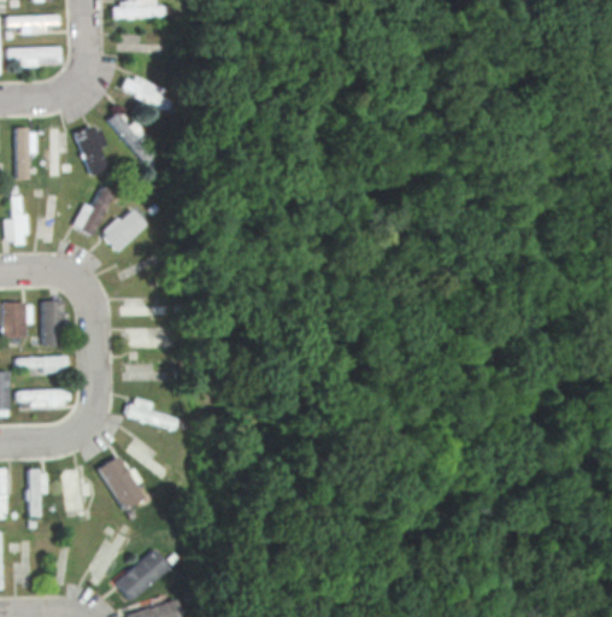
[(112,0),(113,18),(163,18),(163,0),(112,0)]
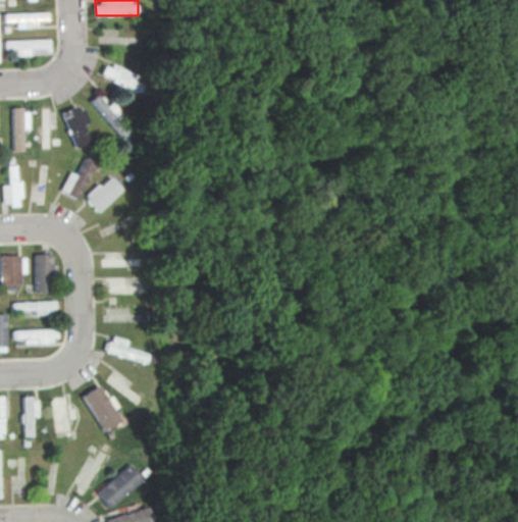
[(15,27),(49,27),(49,13),(5,13),(5,22),(15,22),(15,27)]
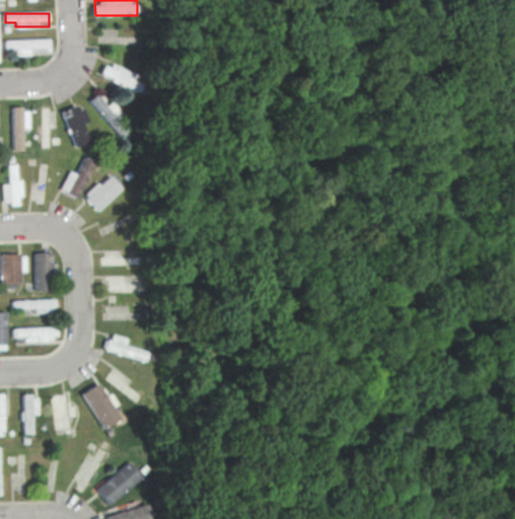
[(15,55),(51,56),(52,40),(6,40),(6,48),(15,49),(15,55)]
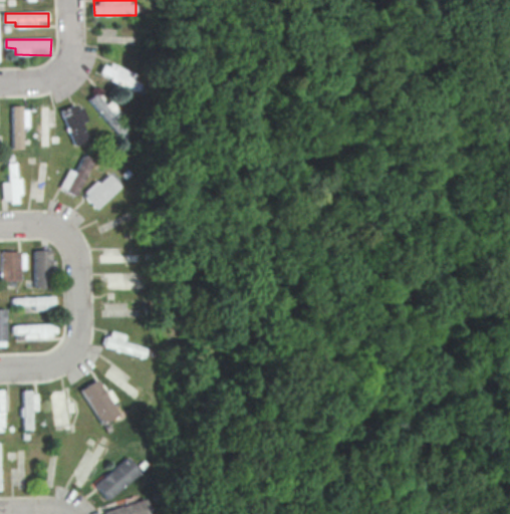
[(100,73),(139,92),(146,78),(106,59),(100,73)]
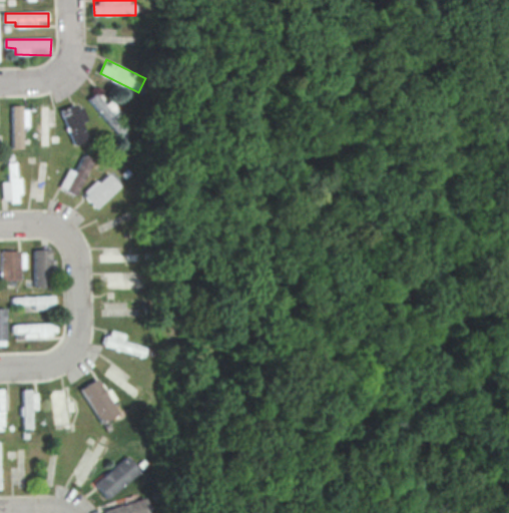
[(62,109),(75,145),(93,138),(81,102),(62,109)]
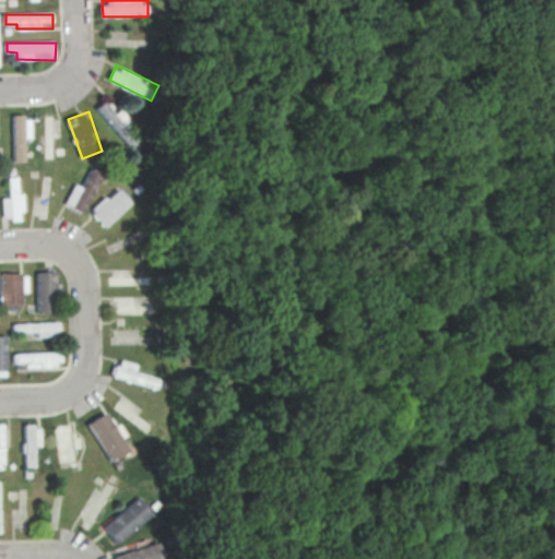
[(32,140),(32,115),(15,115),(15,162),(25,162),(25,140),(32,140)]
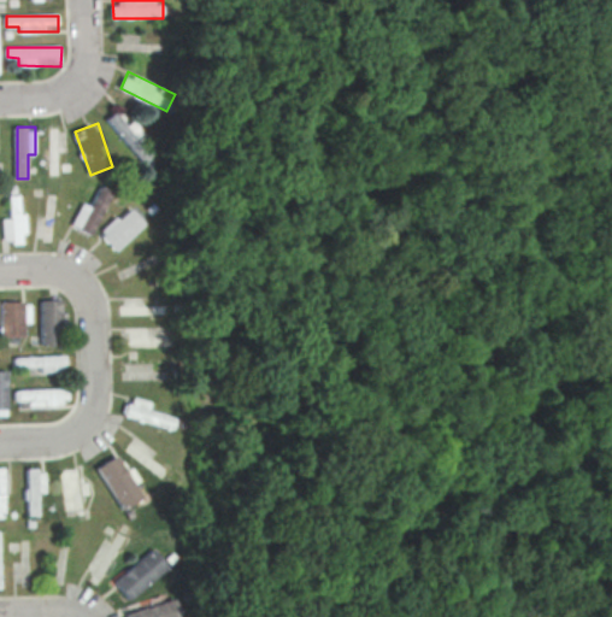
[(47,128),(47,177),(64,177),(64,128),(47,128)]
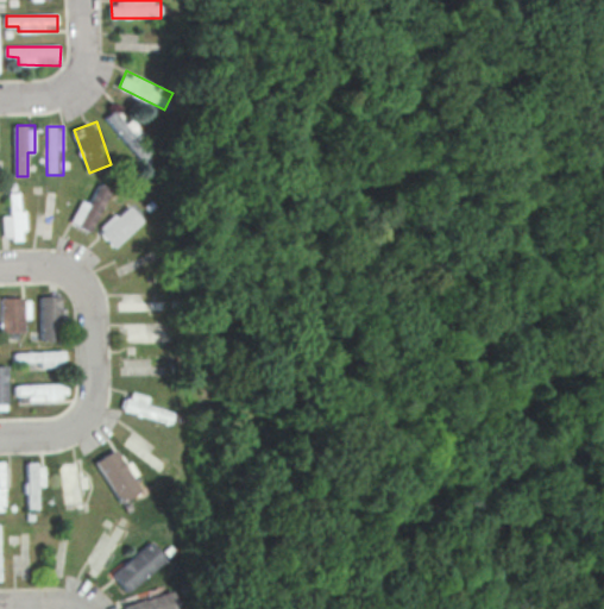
[(112,189),(93,180),(73,225),(92,233),(112,189)]
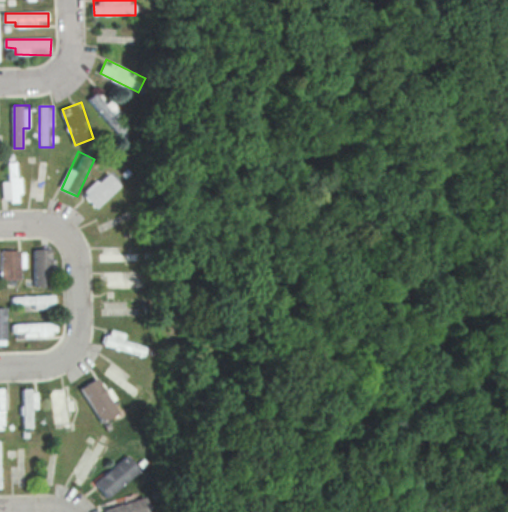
[(9,181),(4,181),(4,202),(22,202),(22,162),(9,162),(9,181)]
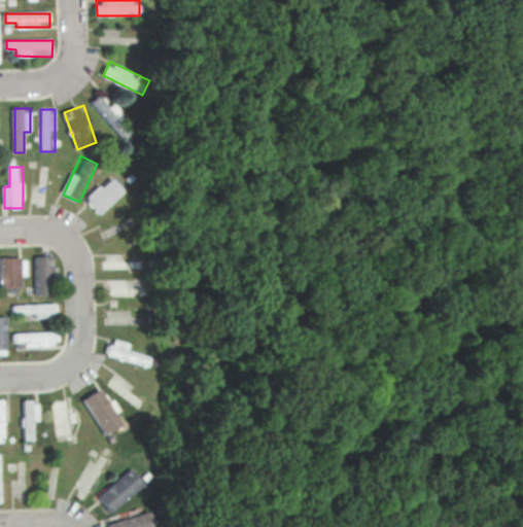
[(125,191),(110,176),(85,201),(100,215),(125,191)]
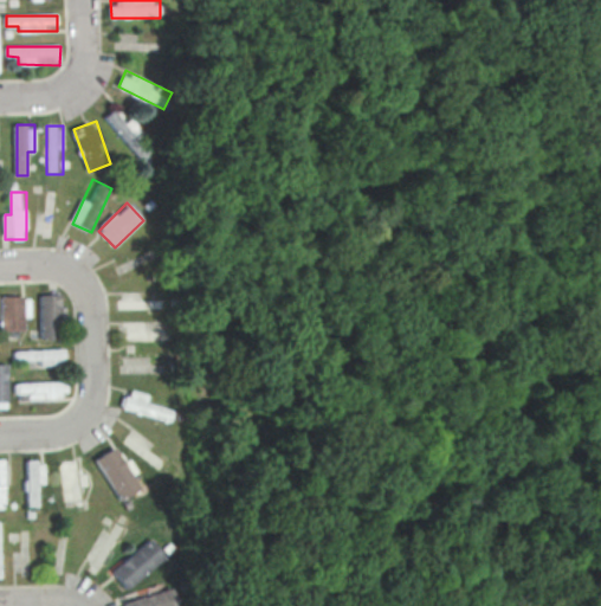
[(146,291),(121,291),(121,310),(170,310),(170,301),(146,301),(146,291)]
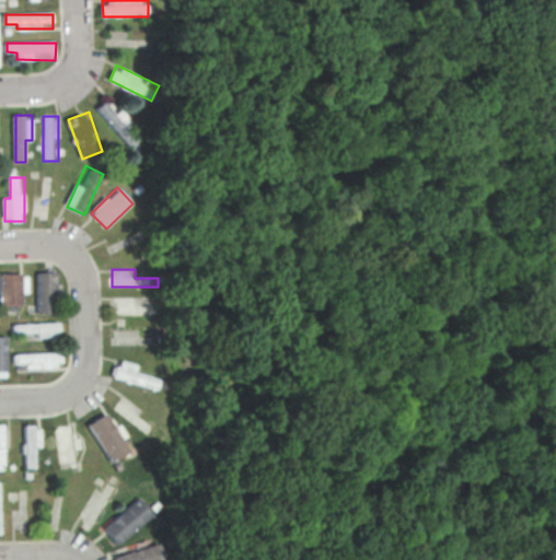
[(39,313),(58,313),(58,272),(39,272),(39,313)]
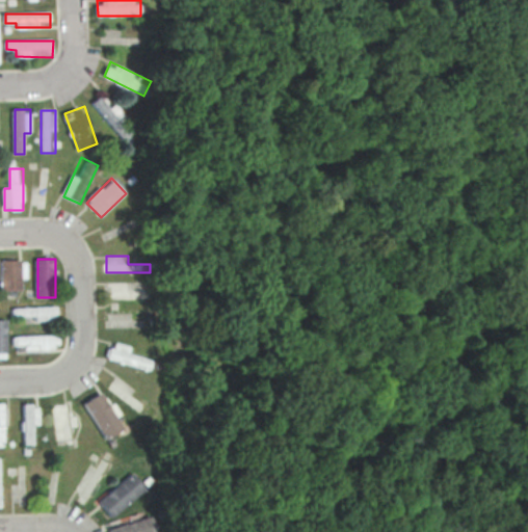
[(3,291),(26,291),(26,260),(3,260),(3,291)]
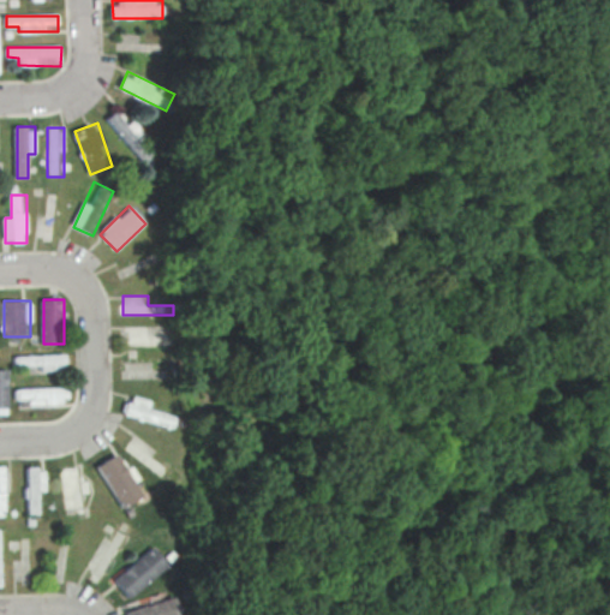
[(153,328),(130,328),(130,346),(172,346),(172,336),(153,336),(153,328)]
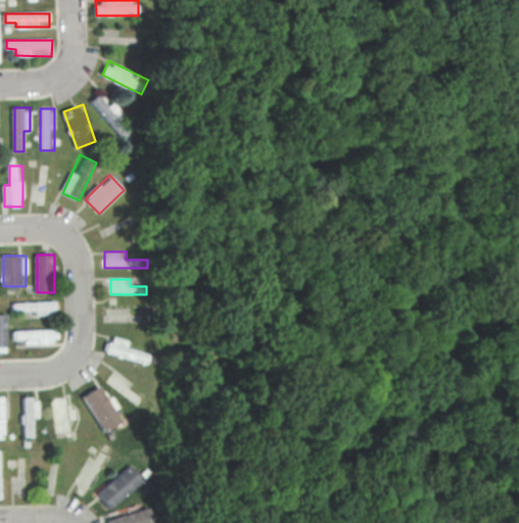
[(57,317),(57,301),(14,301),(14,317),(57,317)]
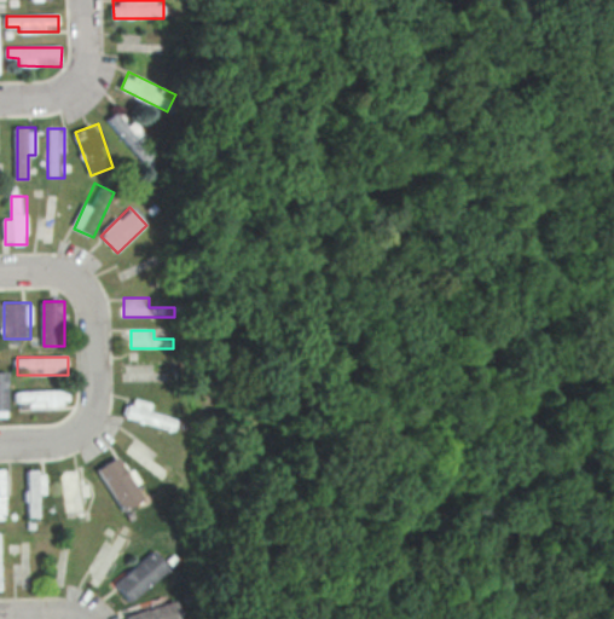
[(0,415),(11,415),(11,372),(0,371),(0,415)]
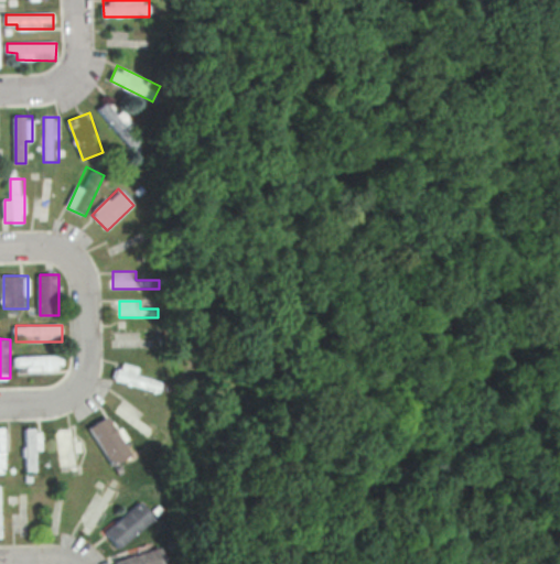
[(63,371),(63,356),(17,357),(17,372),(63,371)]
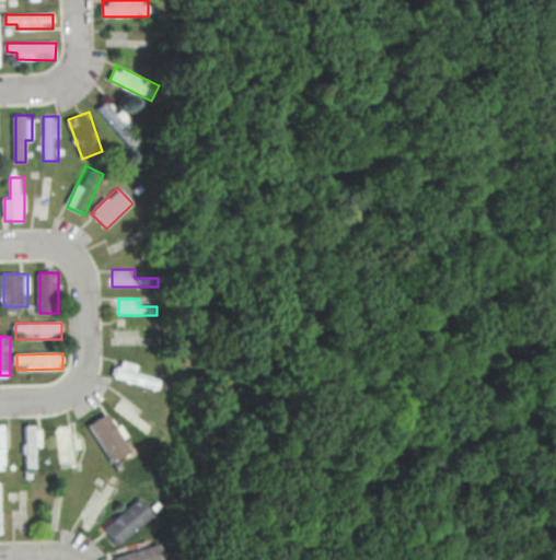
[(139,366),(118,360),(114,376),(159,391),(162,380),(138,372),(139,366)]
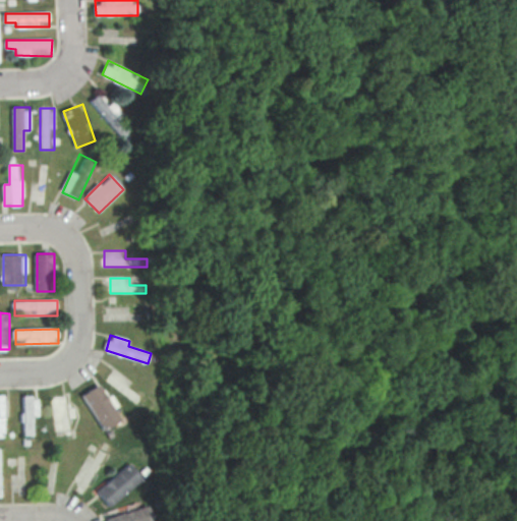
[(105,384),(137,404),(142,396),(132,389),(136,382),(115,368),(105,384)]
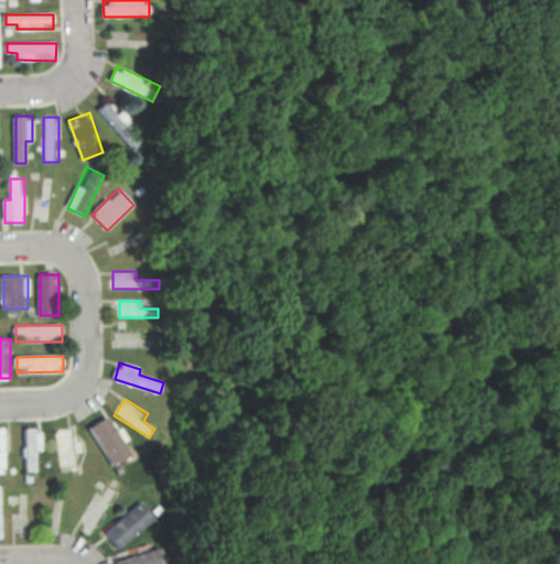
[(90,427),(112,466),(132,455),(110,415),(90,427)]
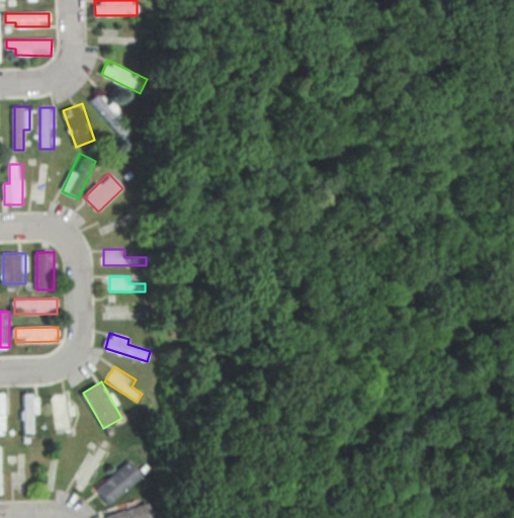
[(23,394),(23,433),(34,433),(34,414),(39,414),(39,394),(23,394)]
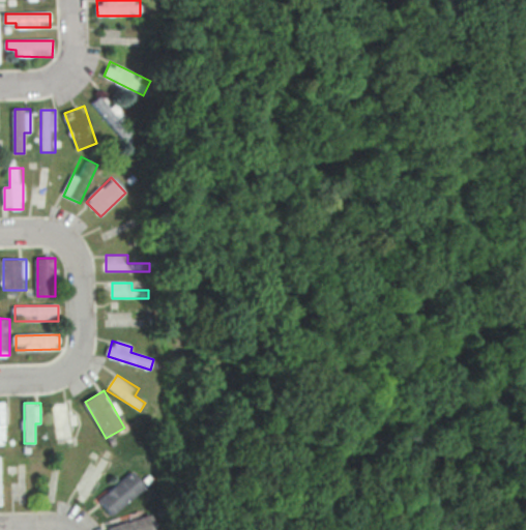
[(78,438),(78,403),(57,403),(57,438),(78,438)]
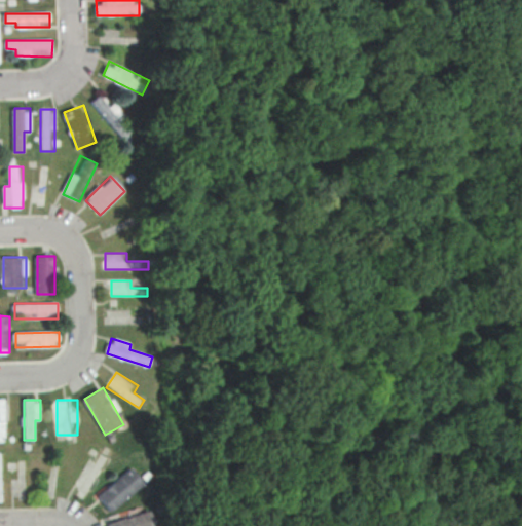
[(146,484),(133,468),(98,496),(111,512),(146,484)]
